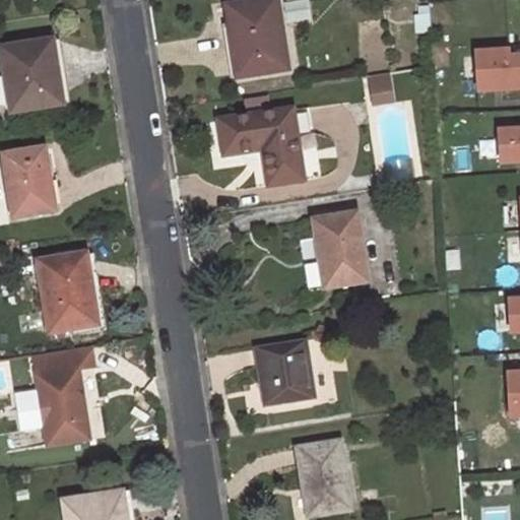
[(278,0),(233,7),(237,35),(233,36),(240,78),(288,70),(278,0)]
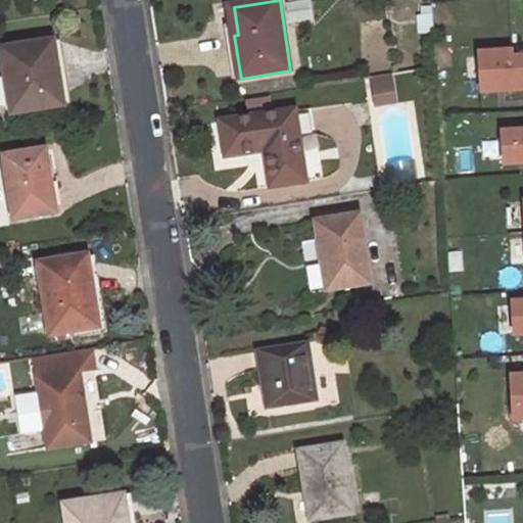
[(54,41),(2,49),(12,115),(64,107),(54,41)]
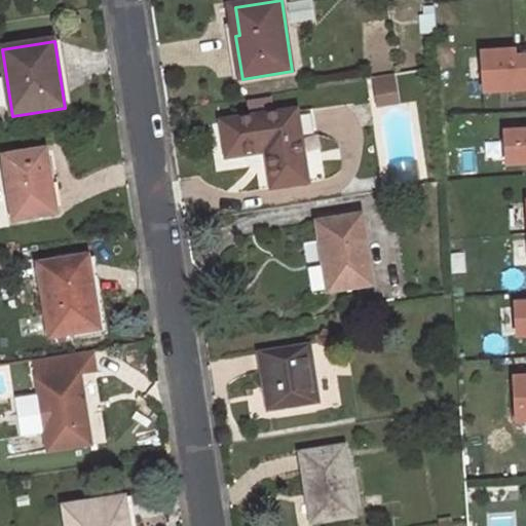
[(525,49),(487,52),(489,94),(525,91),(525,49)]
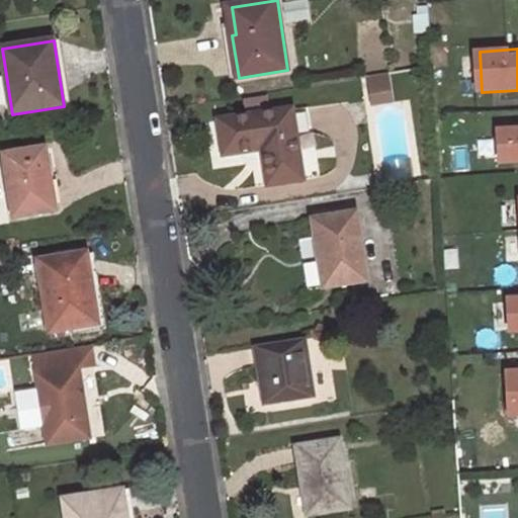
[(371,104),(395,103),(393,74),(369,75),(371,104)]
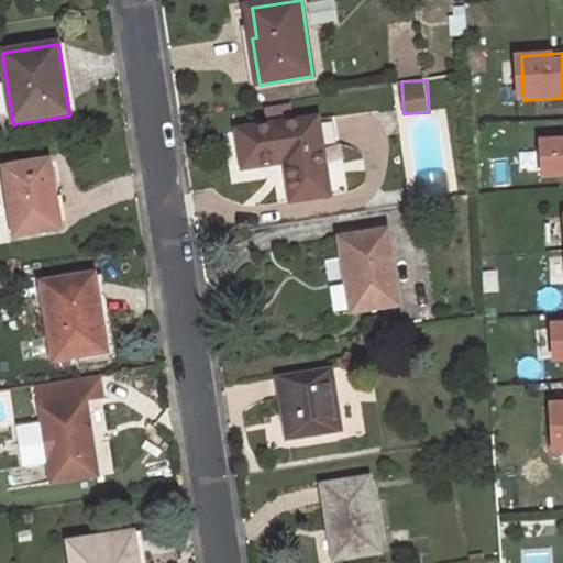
[(319,118),(239,131),(244,168),(287,162),(294,200),(330,194),(319,118)]
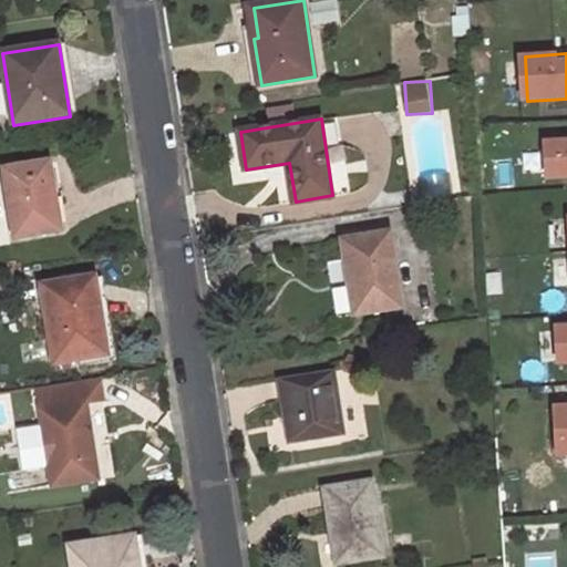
[(562,366),(566,364),(566,136),(549,138),(552,181),(566,179),(566,322),(559,323),(562,366)]
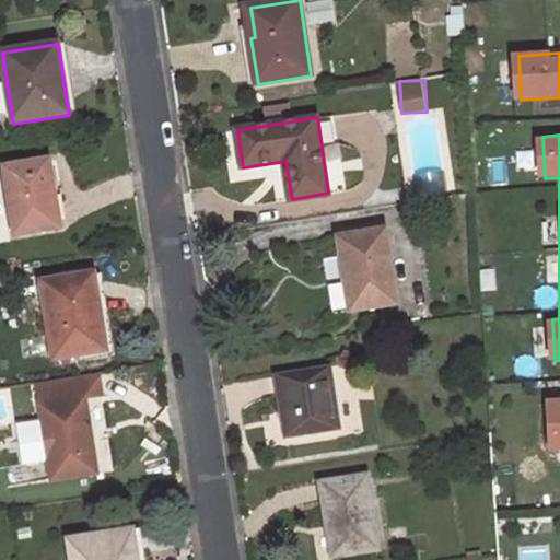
[(49,161),(4,167),(15,236),(56,229),(49,188),(53,187),(49,161)]
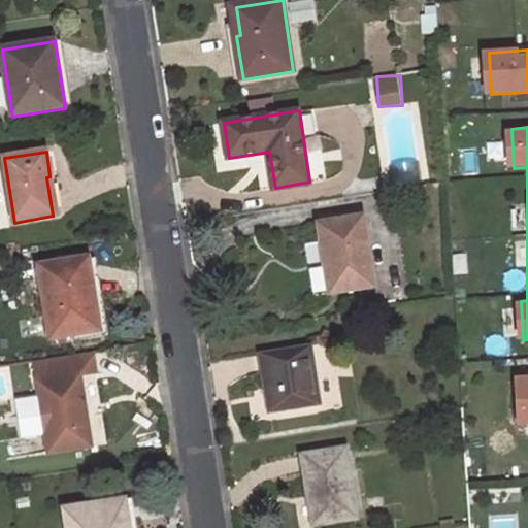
[(364,217),(319,224),(322,243),(327,242),(331,266),(326,267),(330,293),(375,287),(364,217)]
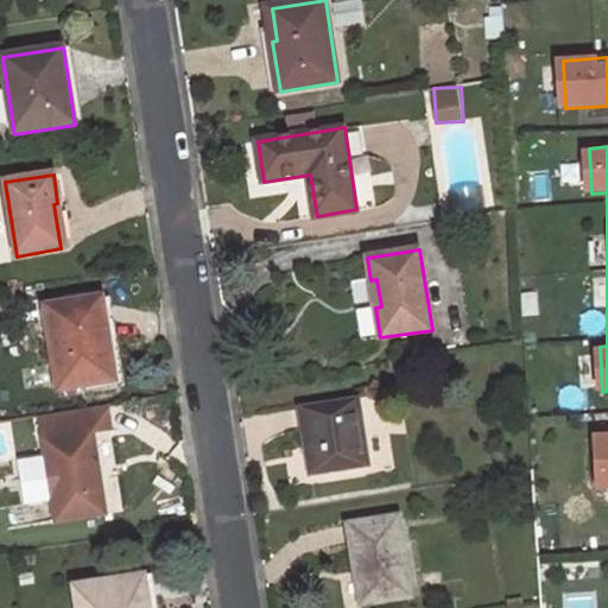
[(102,298),(48,306),(59,391),(114,384),(102,298)]
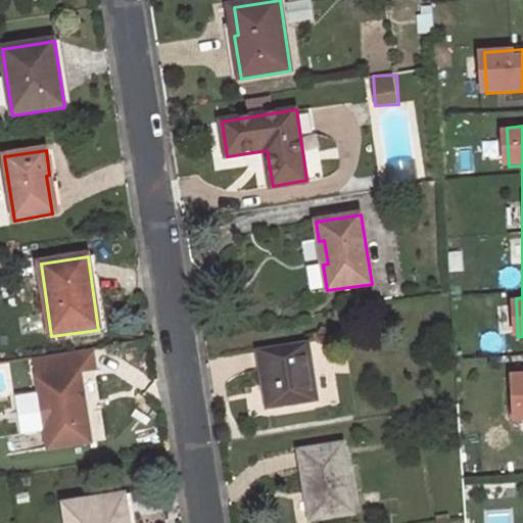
[(308,341),(257,350),(268,410),(319,400),(308,341)]
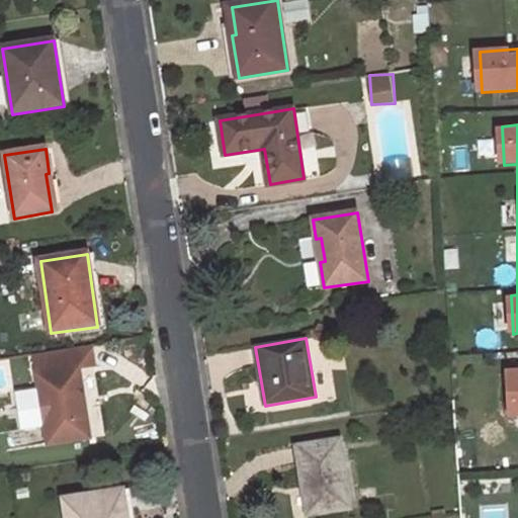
[(34,356),(37,375),(40,391),(15,395),(21,431),(46,428),(49,445),(90,438),(79,368),(94,366),(91,347),(34,356)]
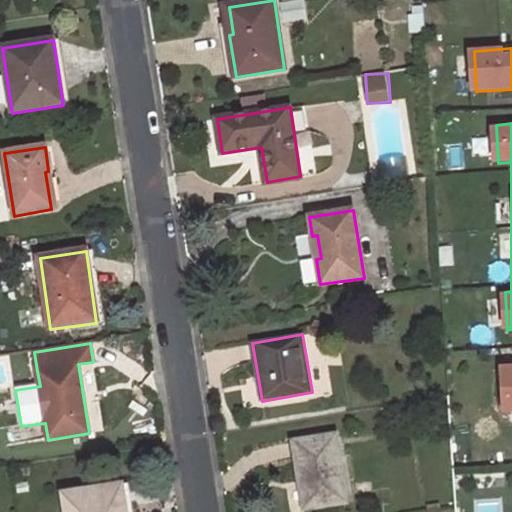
[(336,434),(293,441),(299,480),(303,479),(308,508),(347,503),(336,434)]
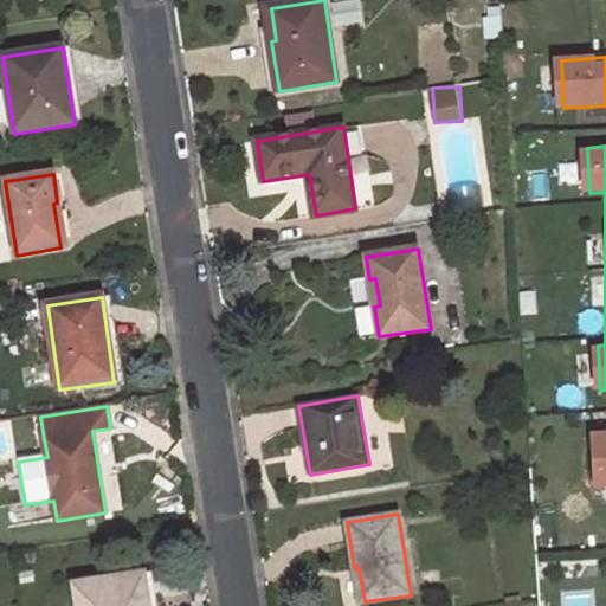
[(139,575),(75,585),(78,605),(158,605),(159,603),(144,605),(139,575)]
